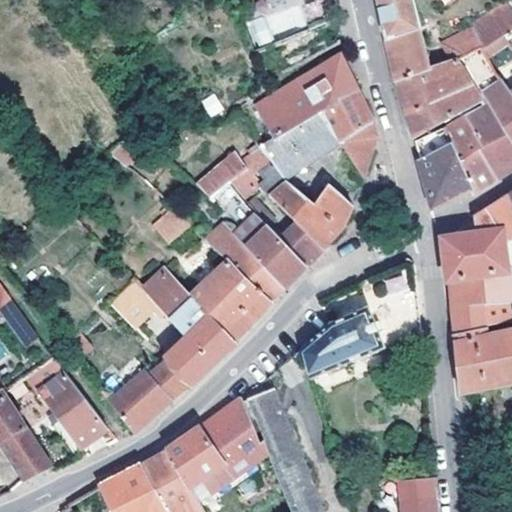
[(420,29),(412,0),(376,0),(386,40),(420,29)]
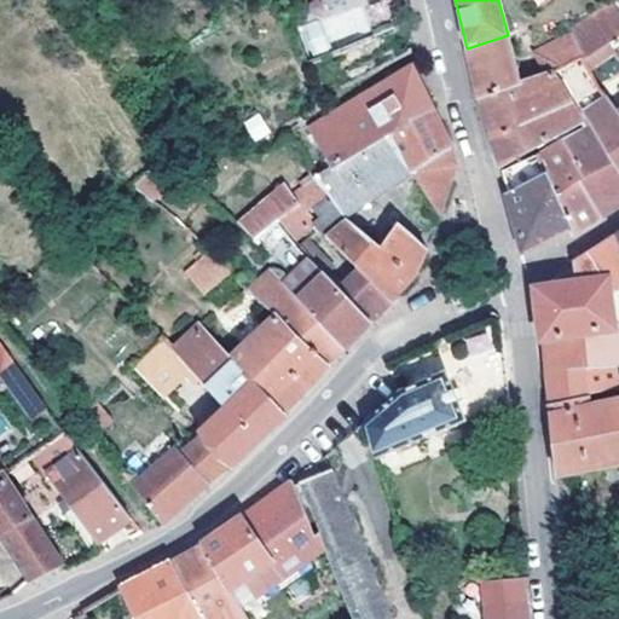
[(489,132),(499,165),(585,119),(556,71),(580,56),(589,67),(615,50),(611,42),(618,36),(618,11),(611,0),(574,27),(577,32),(538,52),(541,73),(520,80),(508,35),(467,48),(468,57),(476,92),(489,132)]
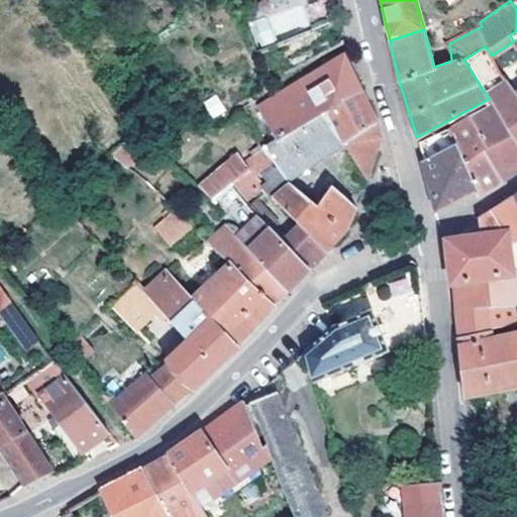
[(439,0),(446,9),(457,0),(439,0)]
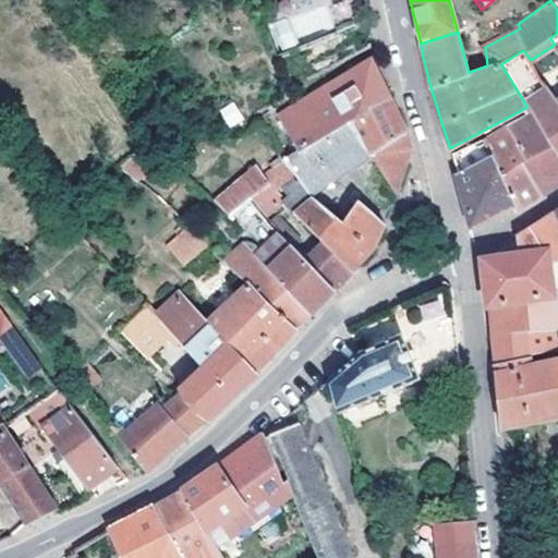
[(279,50),(296,44),(288,17),(270,24),(279,50)]
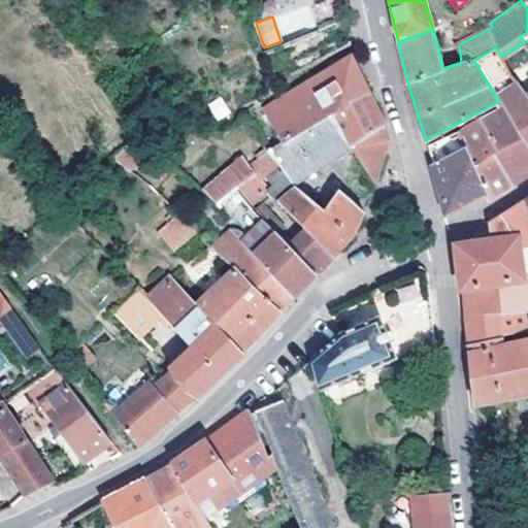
[(474,61),(499,101),(501,105),(479,119),(512,184),(527,173),(527,91),(502,57),(495,47),(474,61)]
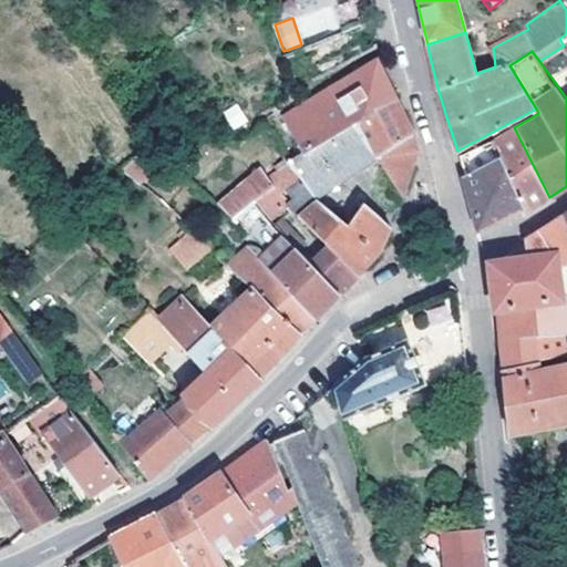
[(356,120),(397,96),(393,90),(379,58),(280,117),(300,153),(356,120)]
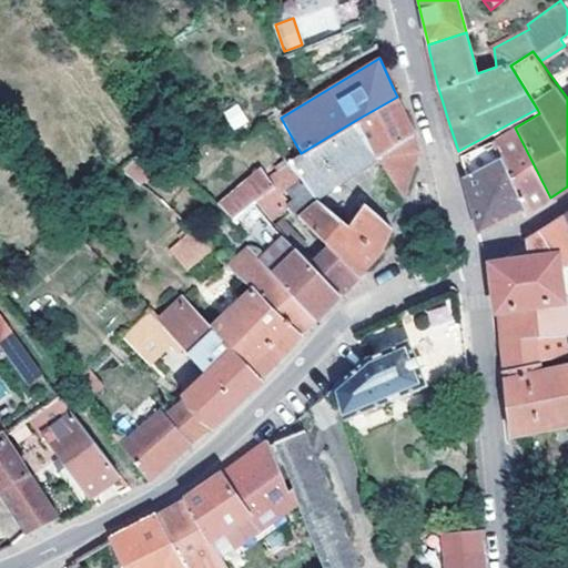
[(397,97),(356,120),(378,159),(402,198),(418,154),(413,131),(399,103),(397,97)]
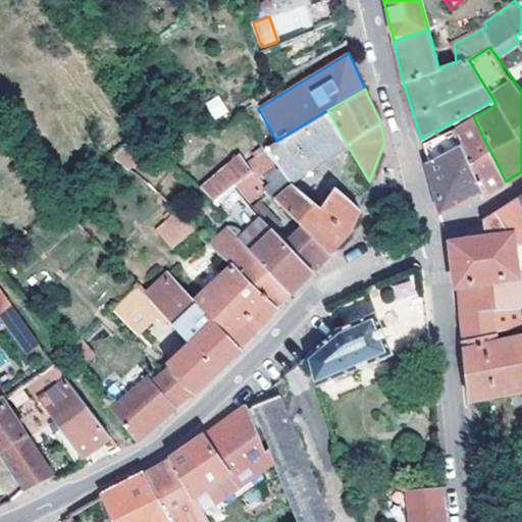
[(214,119),(227,112),(218,95),(205,102),(214,119)]
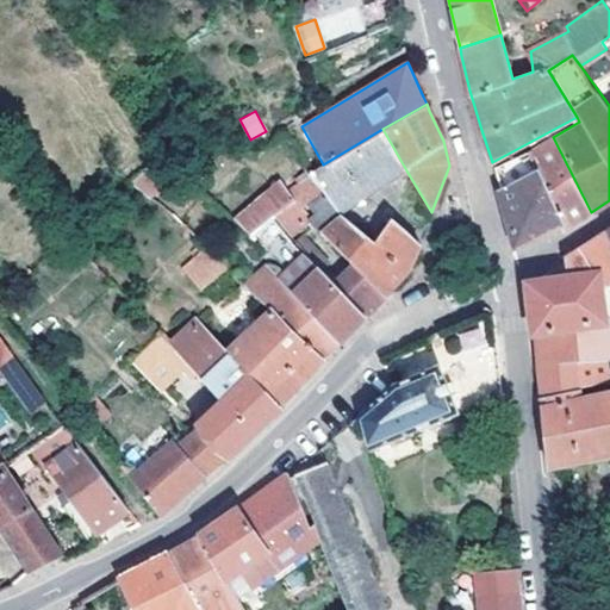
[(383,129),(323,165),(307,174),(332,204),(340,213),(406,170),(383,129)]
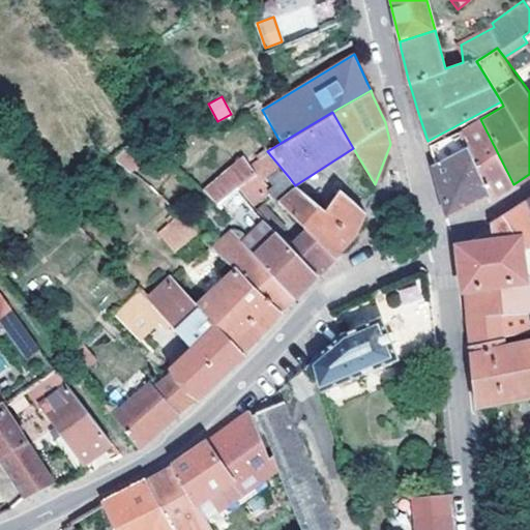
[(513,184),(480,119),(461,131),(487,195),(489,202),(513,184)]
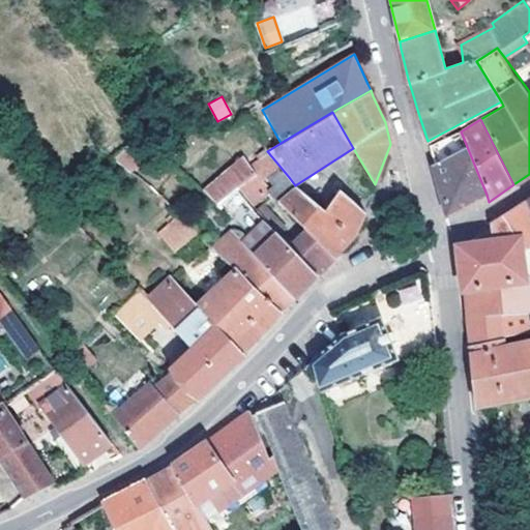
[(487,195),(461,131),(460,130),(428,146),(439,189),(446,214),(487,195)]
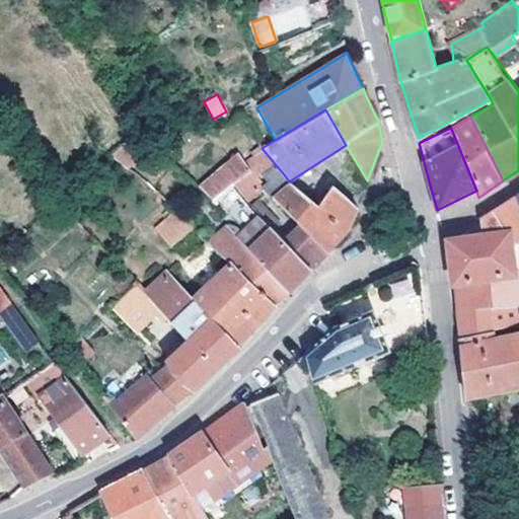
[(244,162),(262,186),(265,189),(283,173),(262,148),(244,162)]
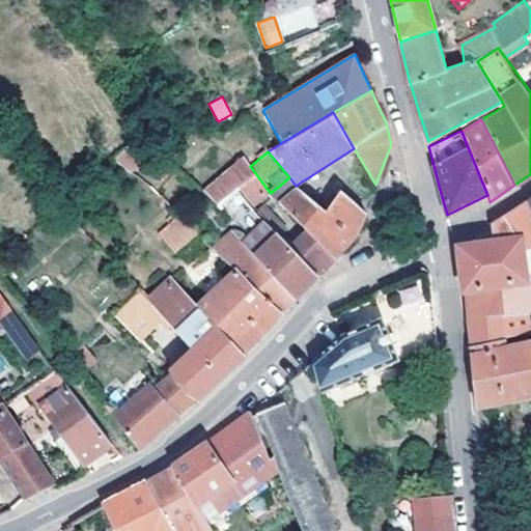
[(244,159),(203,192),(221,206),(239,191),(251,204),(268,190),(250,166),(244,159)]
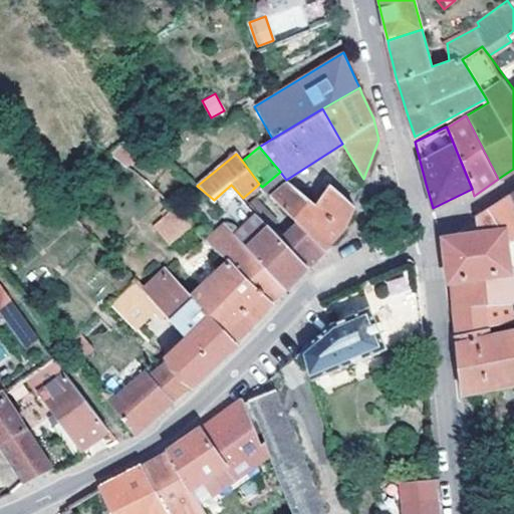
[(297,223),(281,238),(308,267),(329,246),(345,229),(354,205),(329,185),(317,204),(286,180),(280,172),(262,187),(297,223)]
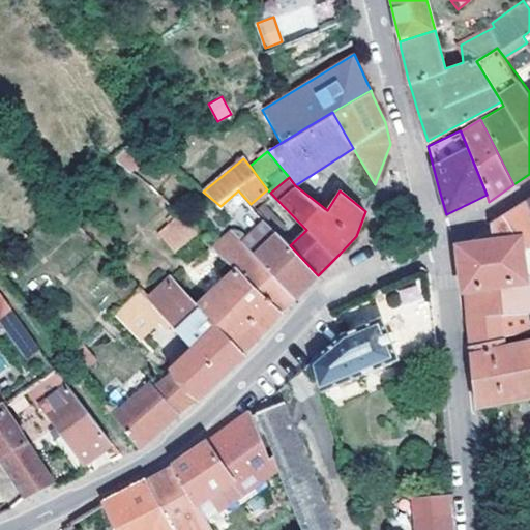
[(522,249),(529,246),(529,212),(525,202),(490,225),(489,240),(457,245),(469,345),(501,337),(529,331),(529,311),(529,304),(529,303),(529,276),(525,278),(522,249)]
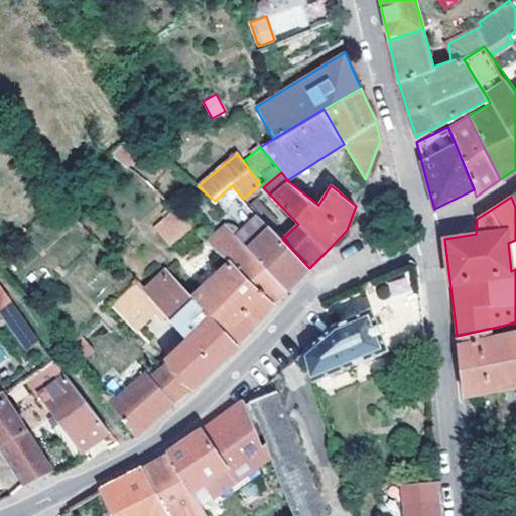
[(170,245),(192,227),(173,208),(152,225),(170,245)]
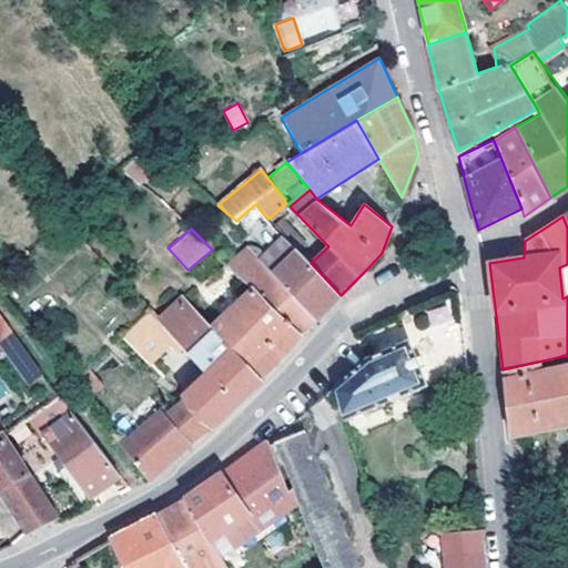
[(298,250),(273,272),(316,322),(322,316),(341,295),(311,263),(298,250)]
